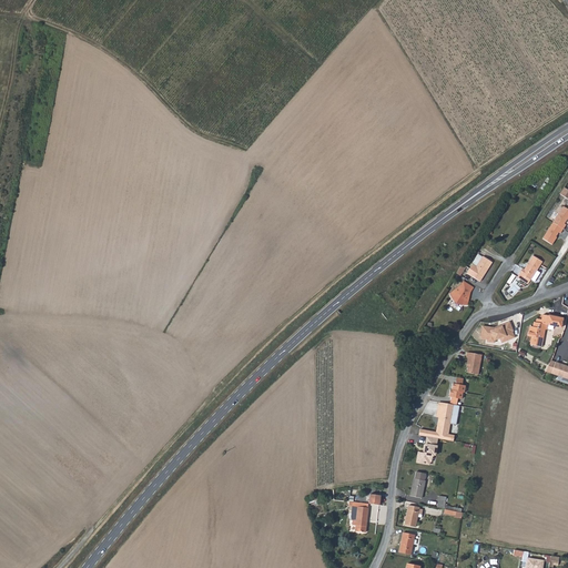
[(567,209),(563,206),(553,223),(563,229),(565,225),(564,223),(567,215),(567,209)]
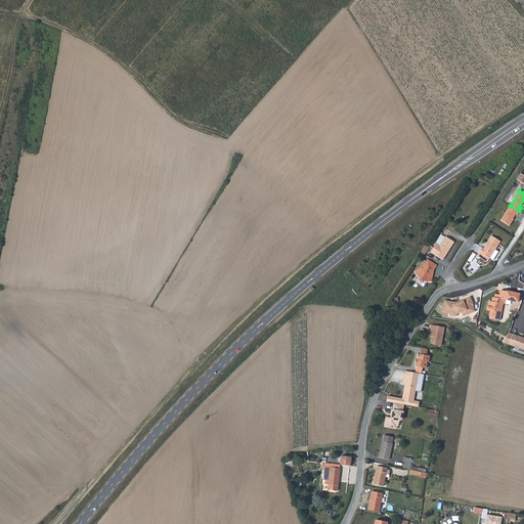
[(517,215),(519,211),(510,206),(499,220),(509,226),(512,222),(510,221),(515,214),(517,215)]
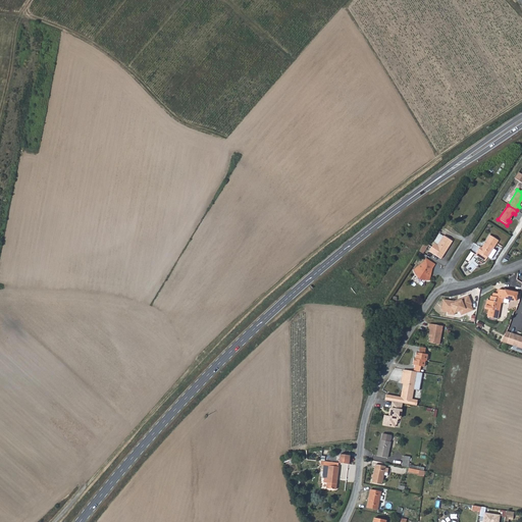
[(434,243),(429,251),(441,259),(453,242),(445,236),(437,245),(434,243)]
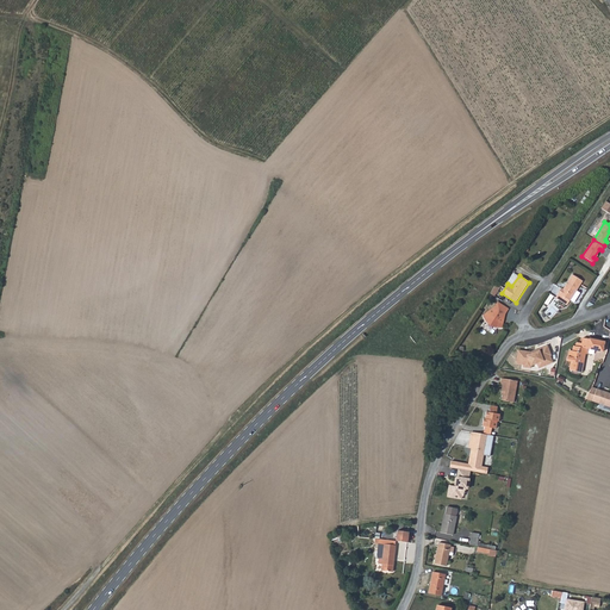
[(570,302),(583,281),(572,275),(562,290),(561,288),(558,294),(560,294),(570,302)]
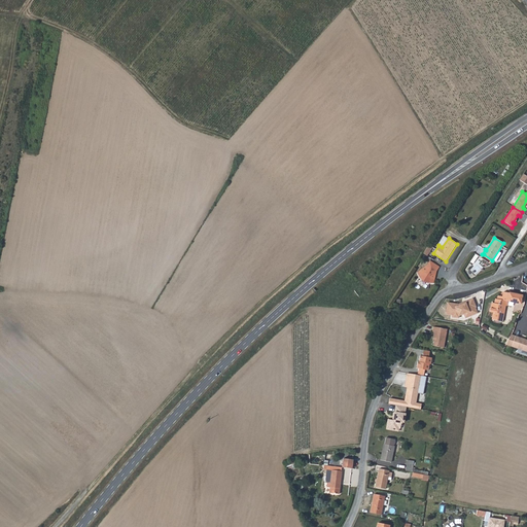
[(429,244),(423,253),(427,256),(432,247),(429,244)]
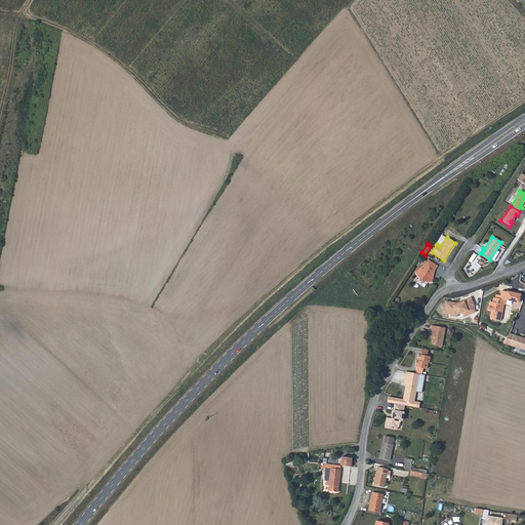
[(499,252),(496,250),(490,258),(494,261),(499,252)]
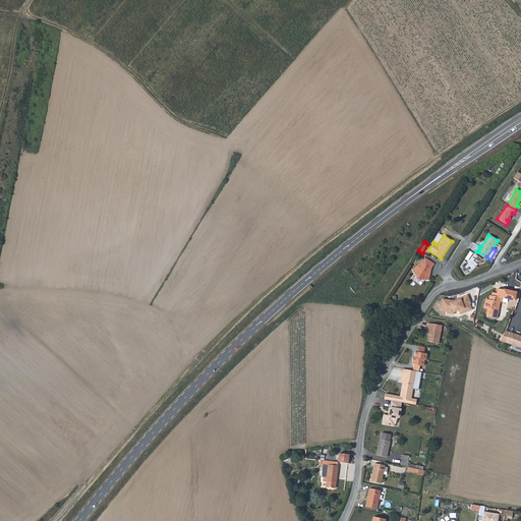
[(484,261),(486,257),(478,251),(475,255),(484,261)]
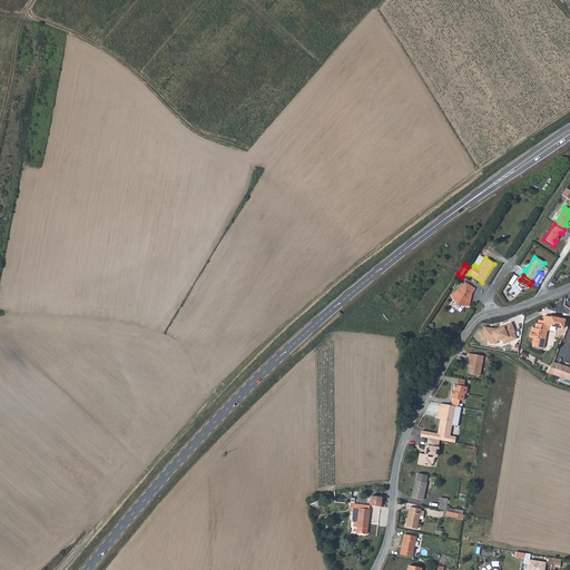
[(473,290),(465,284),(463,287),(452,295),(454,298),(458,303),(462,305),(469,305),(471,293),(473,290)]
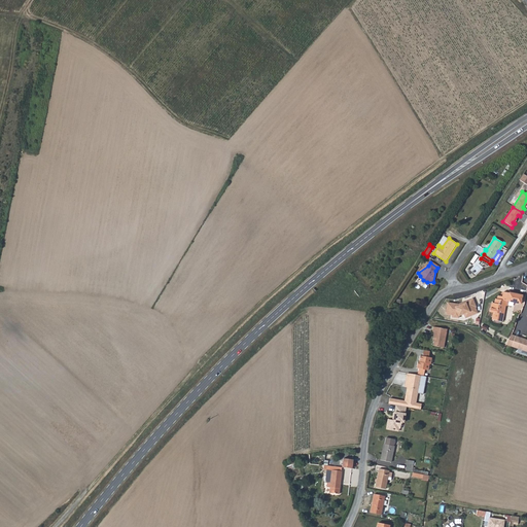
[(476,274),(480,269),(476,266),(471,271),(476,274)]
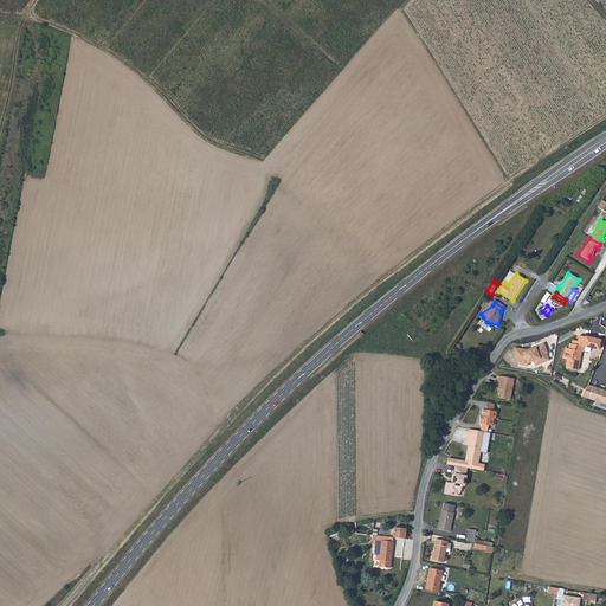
[(566,361),(573,363),(575,365),(581,347),(584,348),(585,343),(597,347),(600,337),(588,334),(587,334),(581,331),(580,336),(575,335),(574,339),(572,337),(569,342),(567,341),(565,347),(563,347),(562,350),(567,352),(563,360),(566,361)]
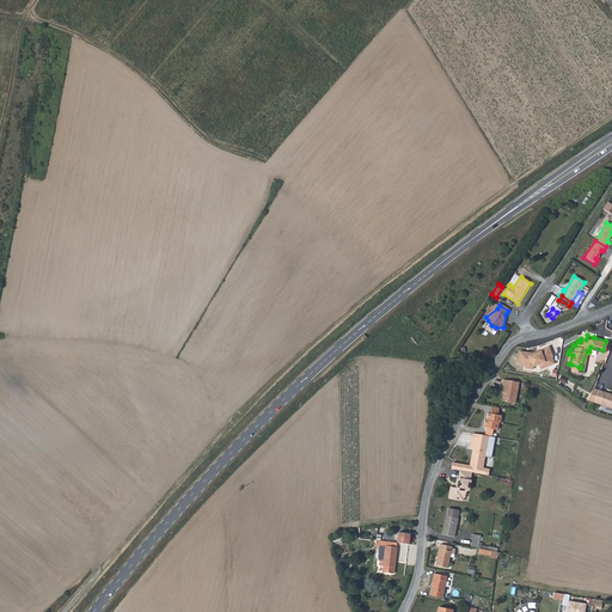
[(519,381),(503,379),(502,384),(505,384),(502,392),(505,393),(502,401),(515,403),(519,381)]
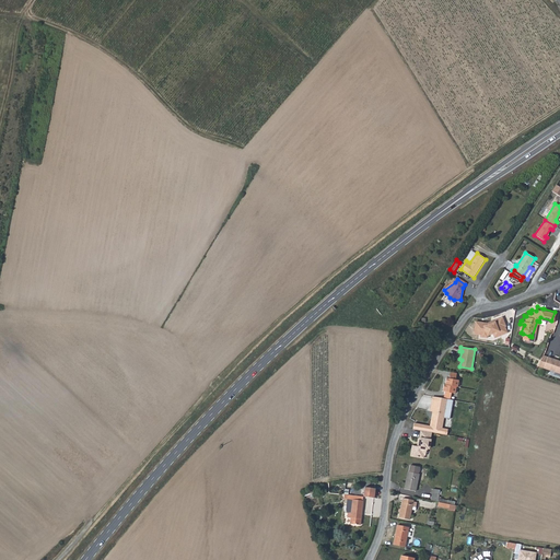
[(559,361),(547,358),(544,368),(559,373),(559,361)]
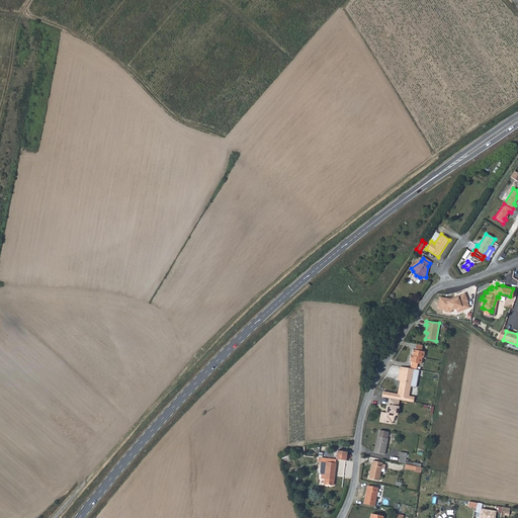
[(411,362),(411,364),(415,365),(416,363),(417,363),(421,363),(422,357),(423,358),(424,352),(421,351),(420,351),(420,348),(415,347),(415,350),(413,349),(411,356),(411,355),(409,362),(411,362)]
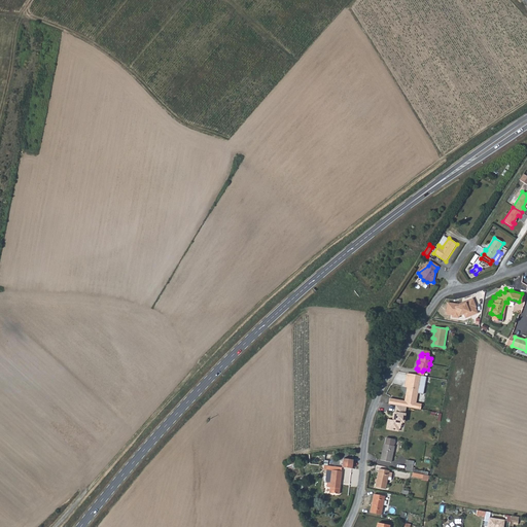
[(405,400),(405,401),(415,403),(415,402),(419,384),(406,382),(405,386),(407,387),(405,400)]
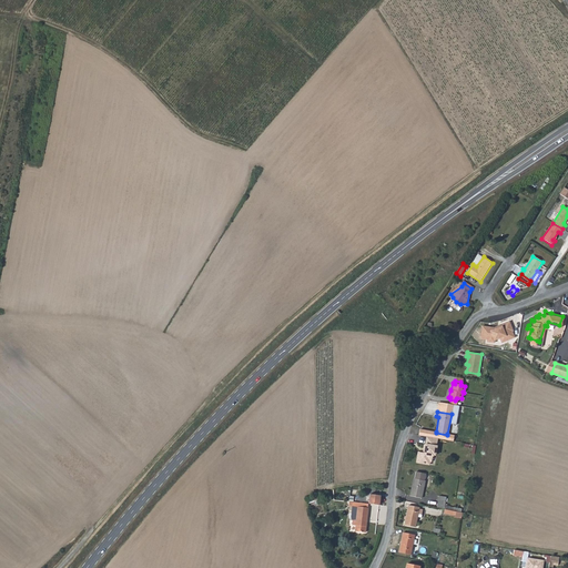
[(427,436),(437,438),(454,440),(454,435),(447,434),(447,435),(436,433),(436,432),(419,429),(418,435),(427,436)]
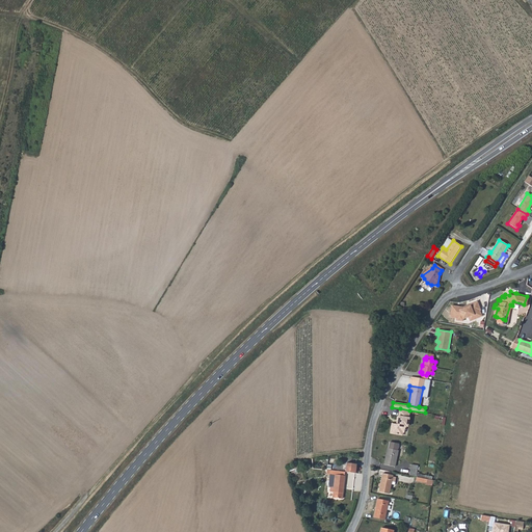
[(409,410),(400,408),(399,416),(397,416),(397,420),(398,420),(397,424),(392,423),(390,432),(402,434),(402,431),(404,432),(405,425),(407,426),(409,418),(408,418),(409,410)]
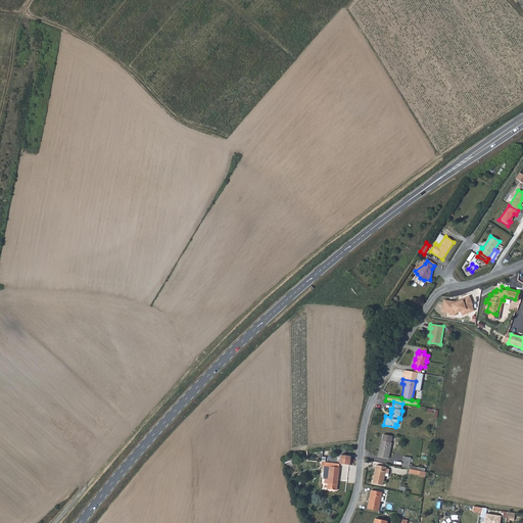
[(391,434),(383,433),(382,440),(380,440),(377,457),(387,459),(391,442),(389,442),(391,434)]
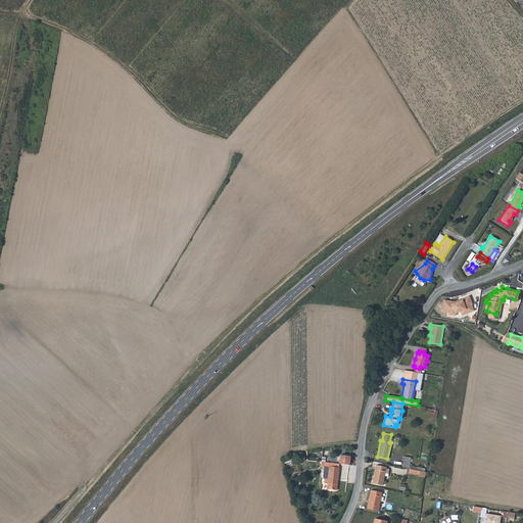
[(339,456),(338,465),(348,465),(348,456),(339,456)]
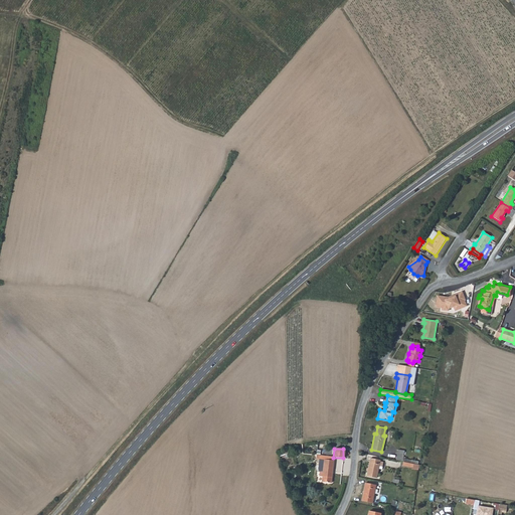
[(319,477),(322,477),(322,482),(331,483),(333,458),(316,456),(316,460),(320,460),(323,461),(323,472),(322,472),(320,472),(319,477)]
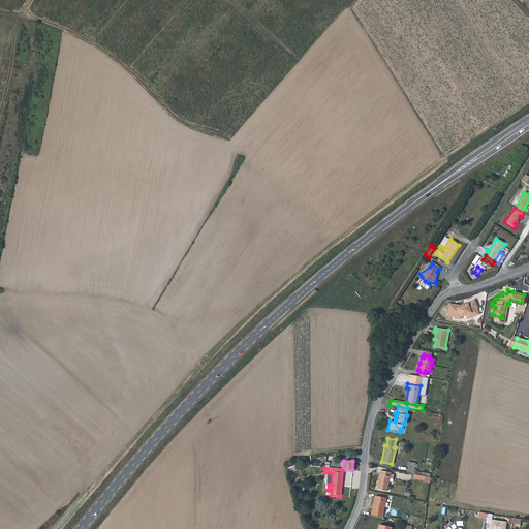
[(376,490),(386,492),(390,479),(391,475),(391,474),(380,472),(376,490)]
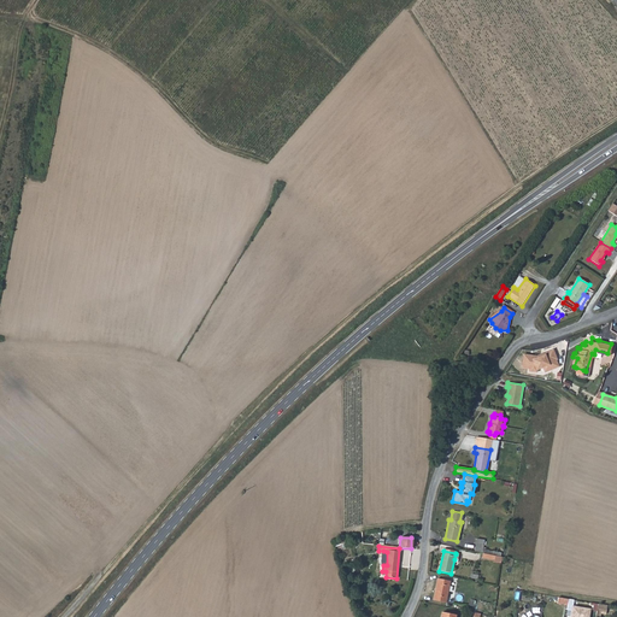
[(450,583),(438,581),(434,601),(446,604),(450,583)]
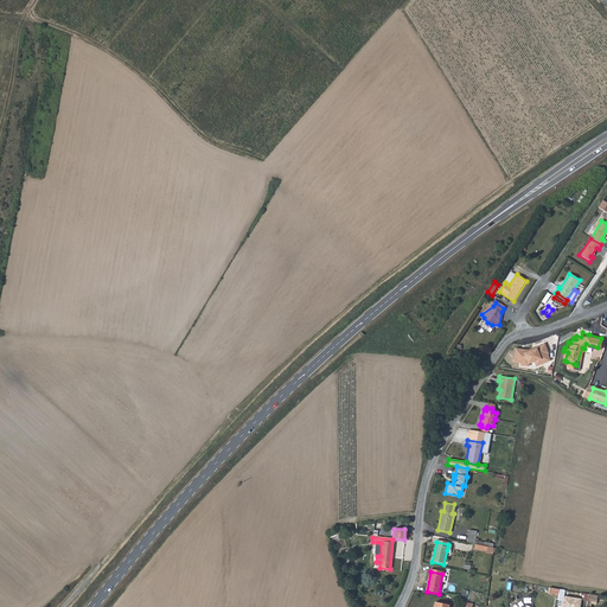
[(564,590),(558,589),(557,599),(562,600),(561,606),(579,606),(580,599),(563,596),(564,590)]
